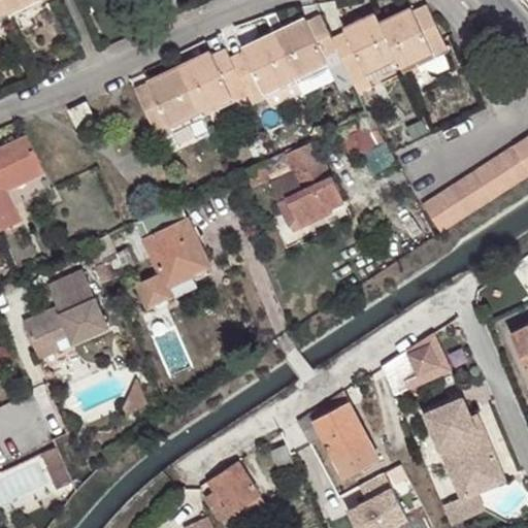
[(1,0),(7,11),(30,0),(39,0),(40,1),(41,0),(1,0)]
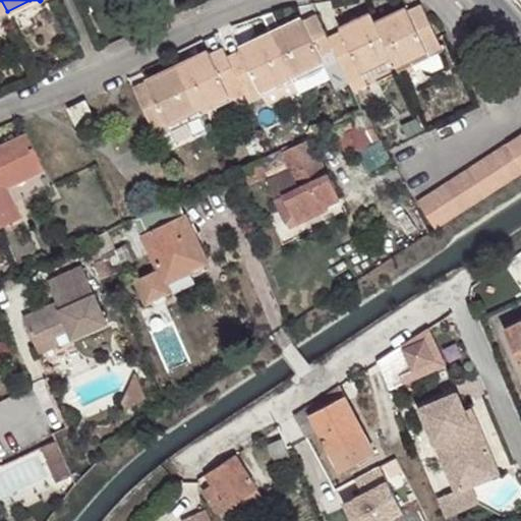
[(39,0),(30,0),(7,11),(9,15),(40,1),(39,0)]
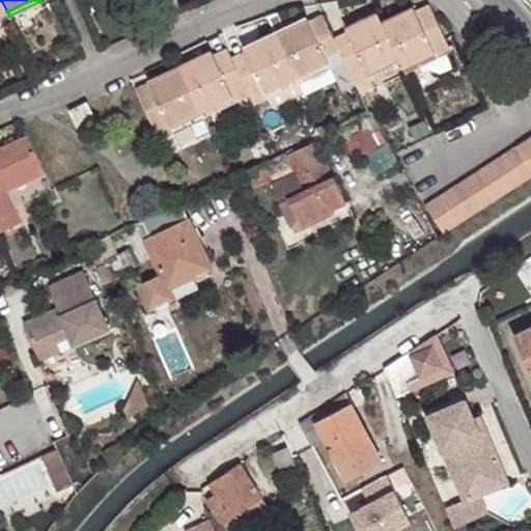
[(429,4),(416,10),(422,26),(437,20),(429,4)]
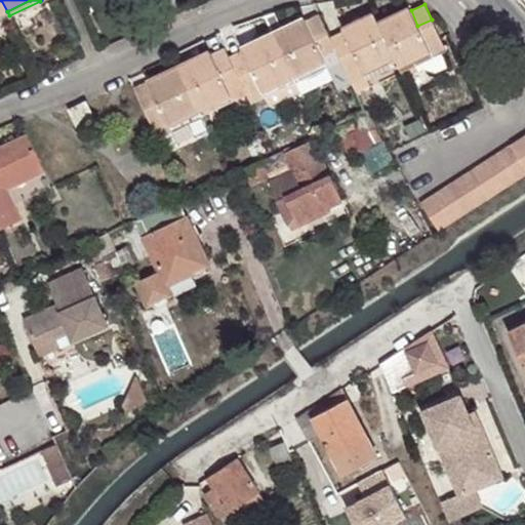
[(409,7),(378,22),(395,58),(397,62),(400,67),(431,52),(433,58),(442,53),(446,51),(440,37),(432,19),(417,26),(411,10),(409,7)]
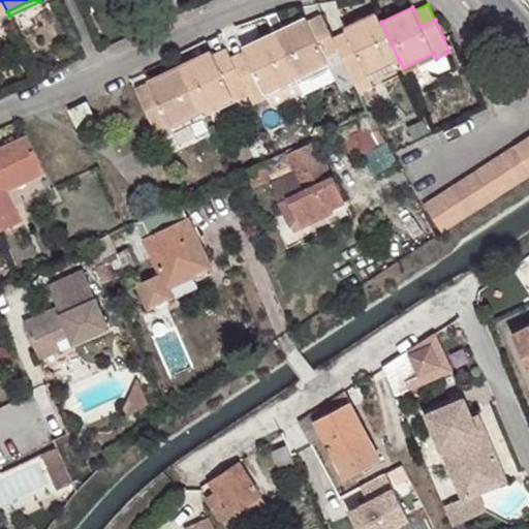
[(0,13),(0,20),(9,16),(7,11),(0,13)]
